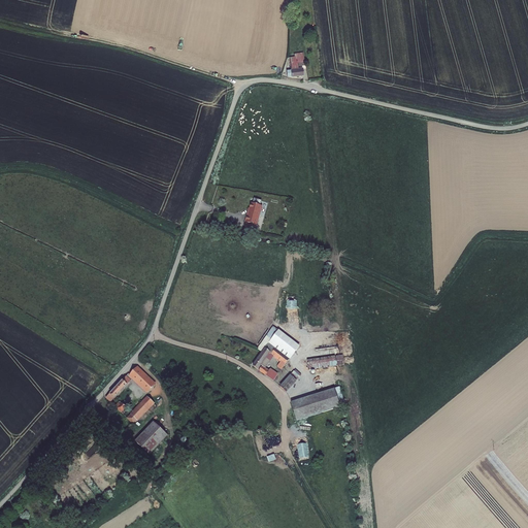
[(302,54),(294,54),(294,57),(290,58),(291,70),(287,71),(287,77),(292,76),(292,77),(303,76),(302,69),(298,69),(297,66),(304,65),(302,54)]
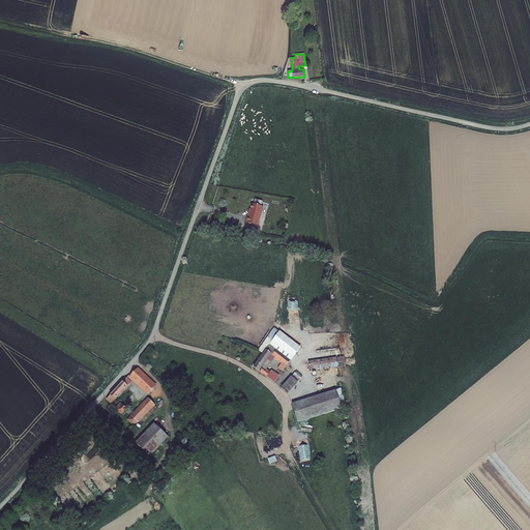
[(247,223),(258,226),(263,206),(253,204),(247,223)]
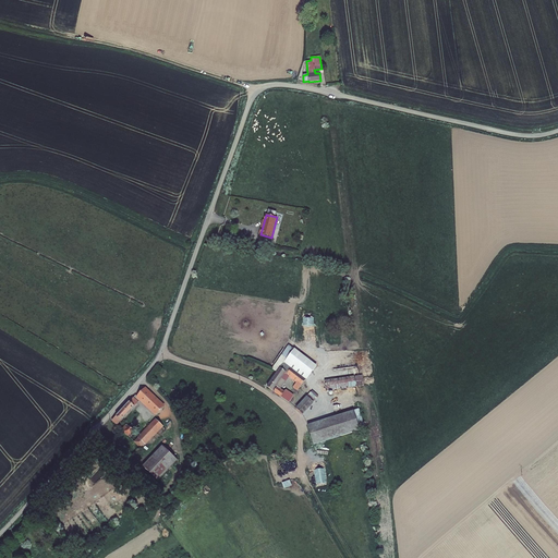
[(300,312),(302,326),(312,325),(310,310),(300,312)]
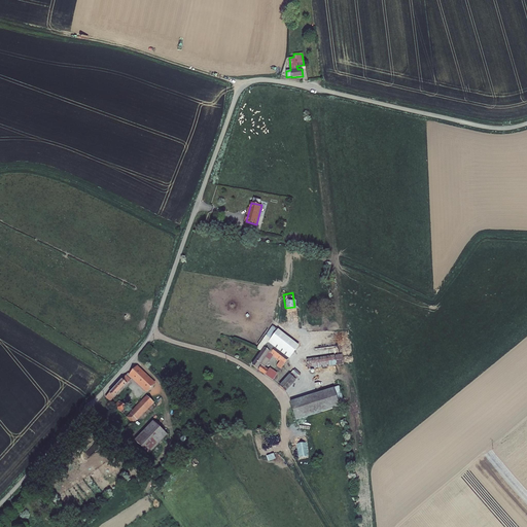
[(299,346),(278,330),(269,343),(288,358),(299,346)]
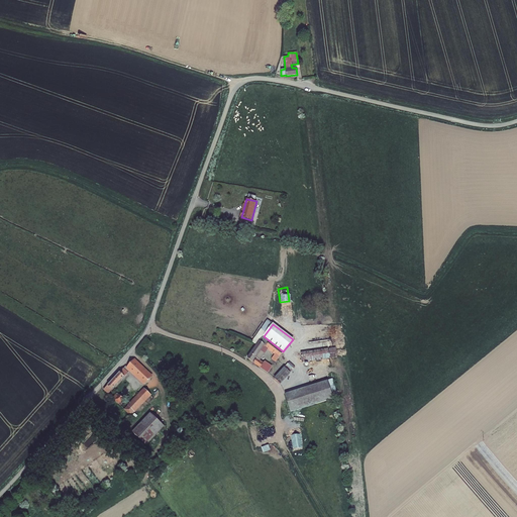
[(256,345),(264,336),(266,332),(261,329),(252,341),(256,345)]
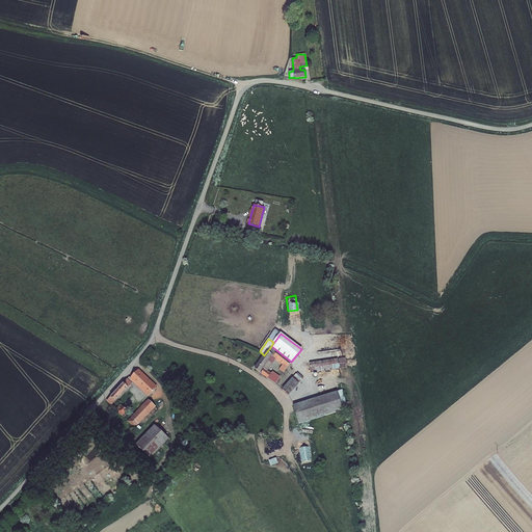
[(337,346),(337,340),(336,339),(310,341),(311,348),(337,346)]
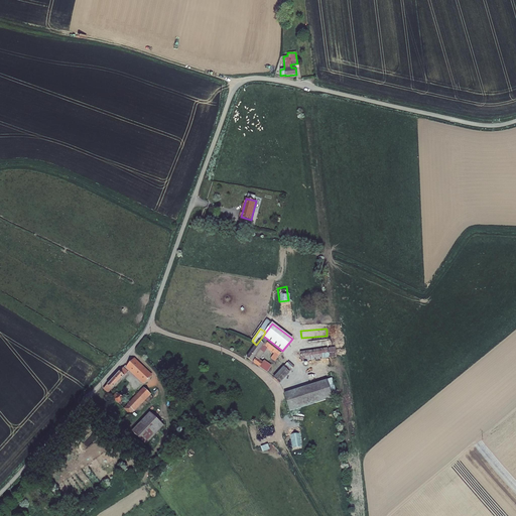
[(263,336),(256,345),(247,358),(267,373),(271,367),(259,360),(267,349),(274,354),(270,358),(275,362),(282,351),(263,336)]
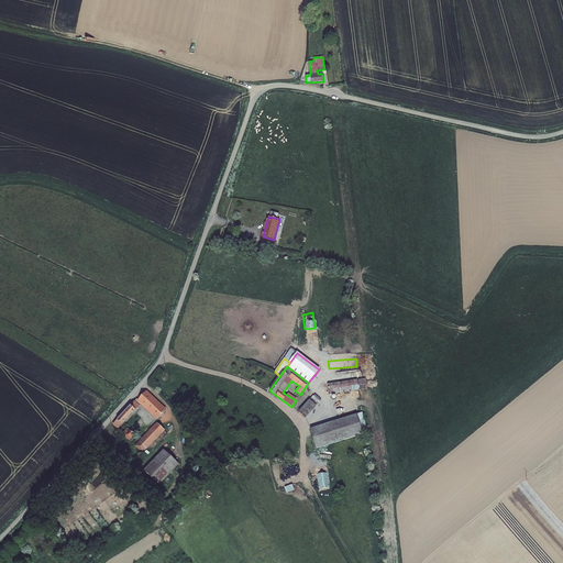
[(357,379),(327,384),(329,395),(359,389),(357,379)]
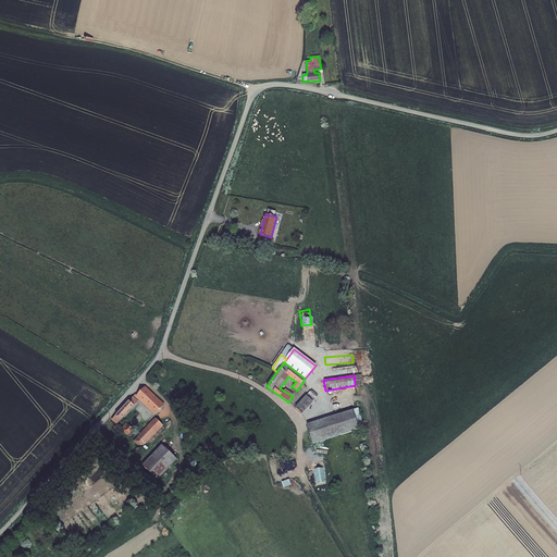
[(164,404),(145,386),(135,395),(111,420),(110,421),(115,426),(118,429),(121,425),(119,423),(139,400),(156,413),(164,404)]
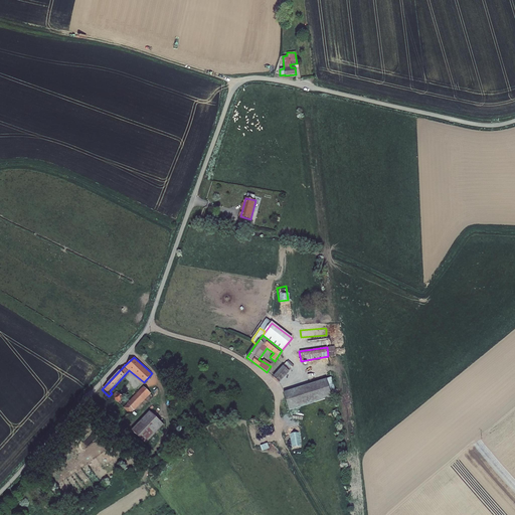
[(297,362),(291,357),(284,365),(290,371),(297,362)]
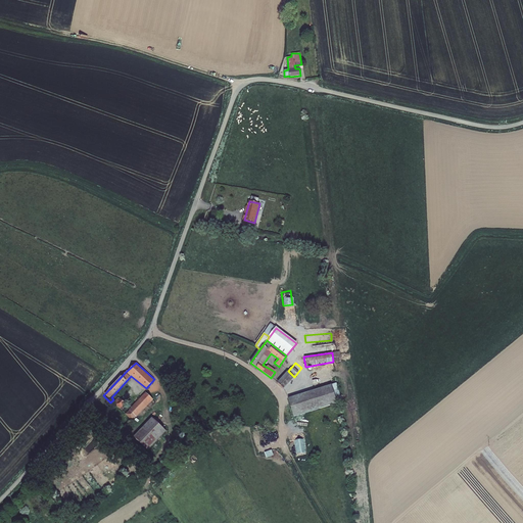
[(294,377),(288,372),(278,383),(283,389),(294,377)]
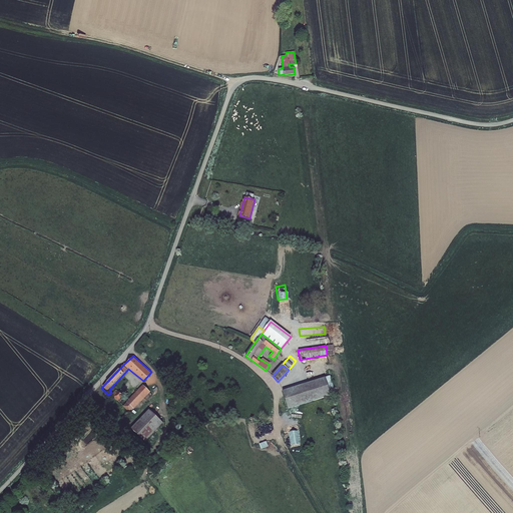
[(331,396),(330,376),(283,391),(289,409),(331,396)]
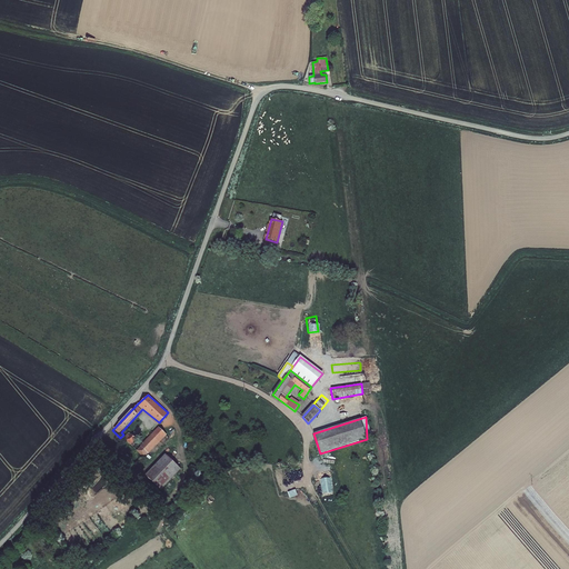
[(167,435),(158,427),(136,449),(145,458),(167,435)]
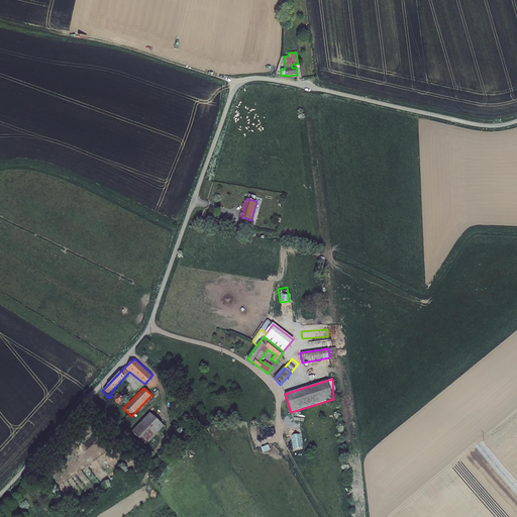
[(114,400),(119,404),(122,399),(118,394),(114,400)]
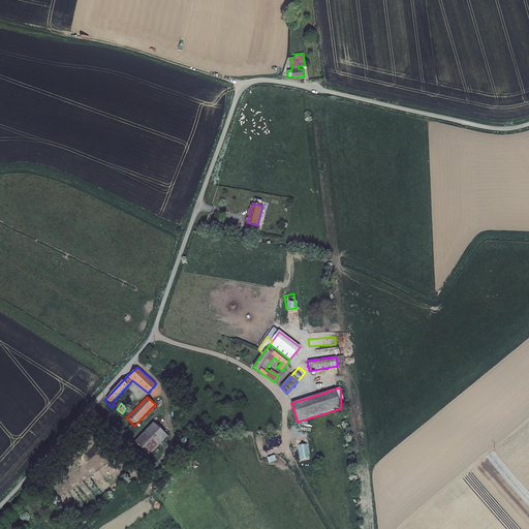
[(186,408),(182,404),(177,408),(181,412),(186,408)]
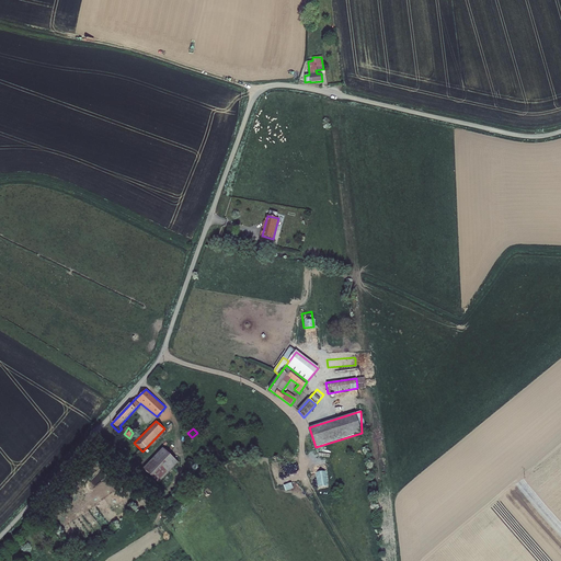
[(158,484),(179,462),(163,448),(144,469),(158,484)]
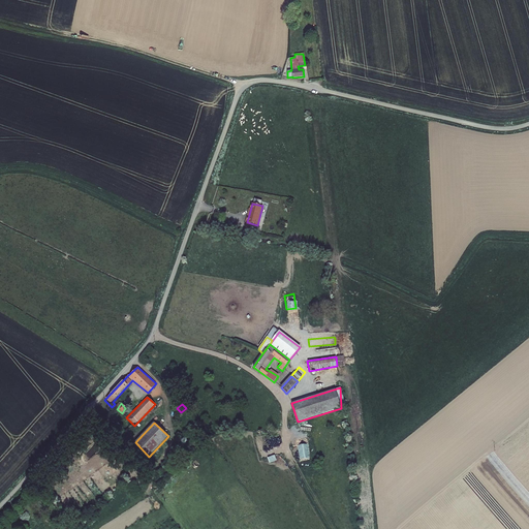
[(273,436),(254,442),(260,461),(279,455),(273,436)]
